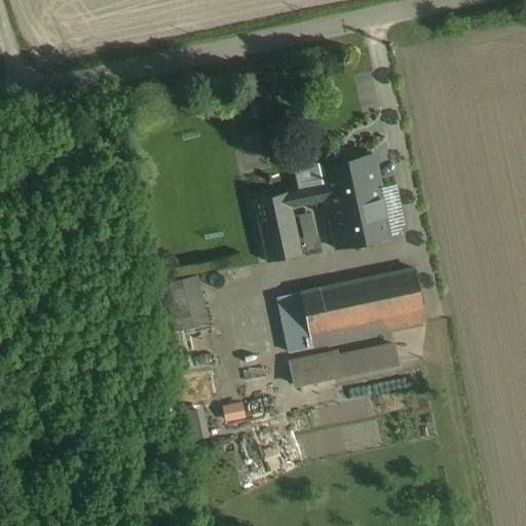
[(391,236),(374,155),(345,161),(344,156),(317,162),(322,185),(325,199),(336,249),(391,236)]
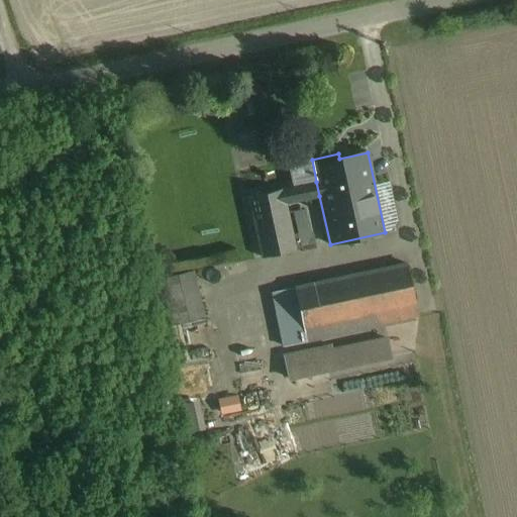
[(319,196),(316,182),(248,197),(262,259),(296,250),(286,204),(319,196)]
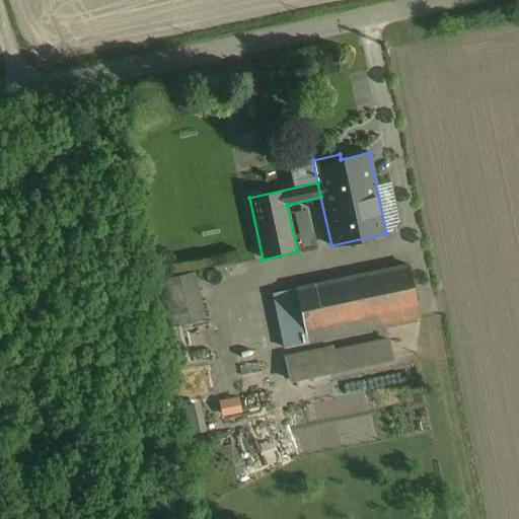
[(420,322),(406,264),(270,291),(280,348),(420,322)]
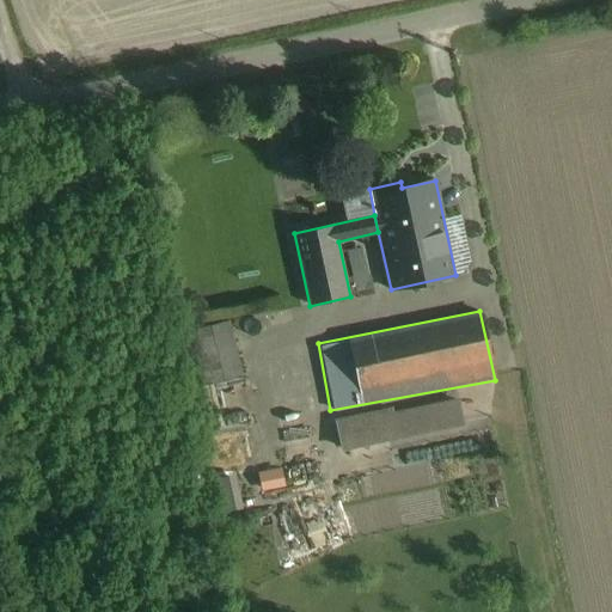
[(242,373),(249,372),(237,318),(195,328),(208,383),(221,380),(231,420),(251,415),(242,373)]
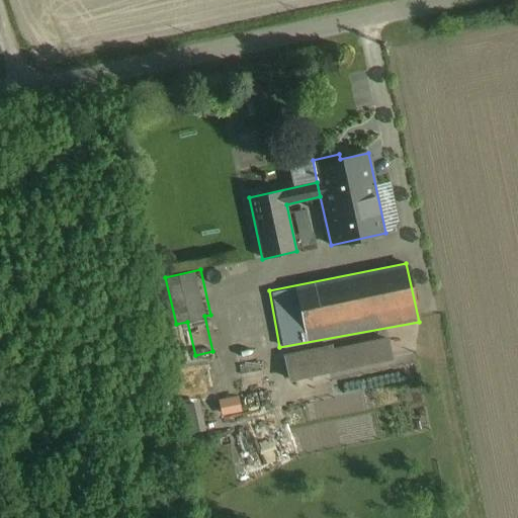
[(330,345),(283,355),(287,381),(393,360),(389,337),(330,349),(330,345)]
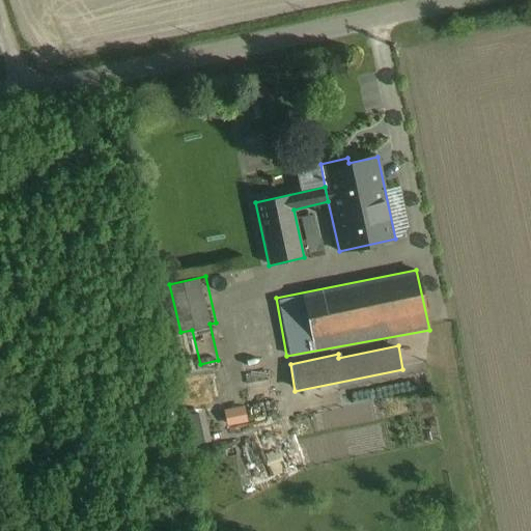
[(305,463),(427,442),(419,393),(313,412),(316,431),(300,435),(305,463)]
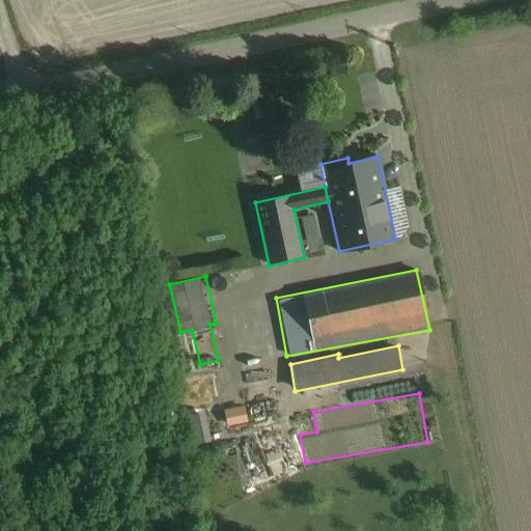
[(250,401),(228,410),(234,425),(256,418),(250,401)]
